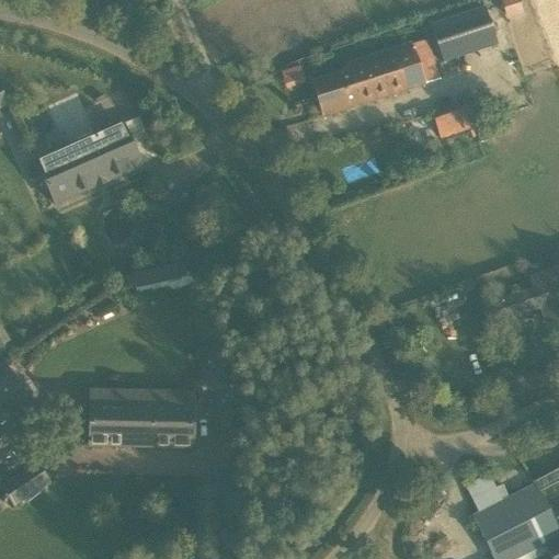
[(500,0),(505,12),(522,6),(520,0),(500,0)]
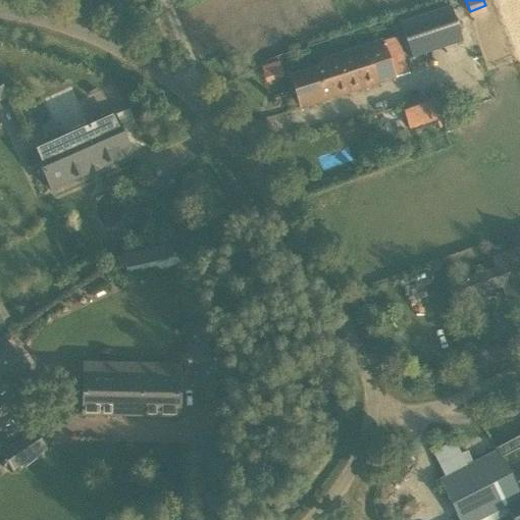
[(413,57),(464,40),(453,4),(402,21),(413,57)]
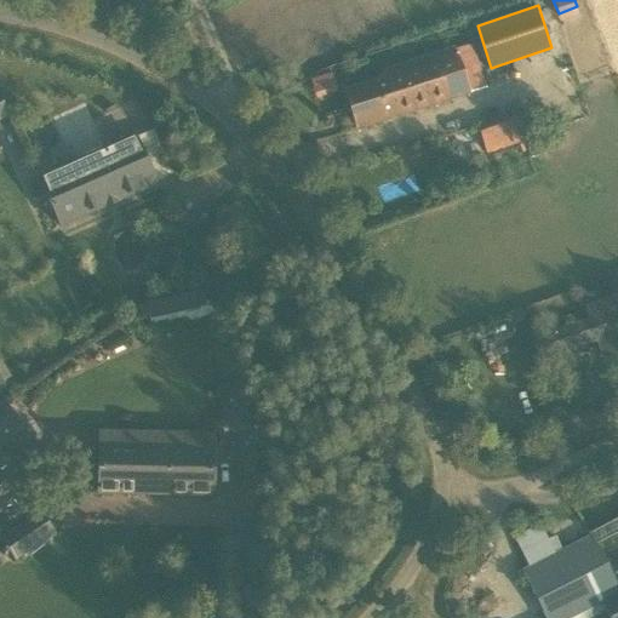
[(360,126),(487,87),(474,47),(348,91),(360,126)]
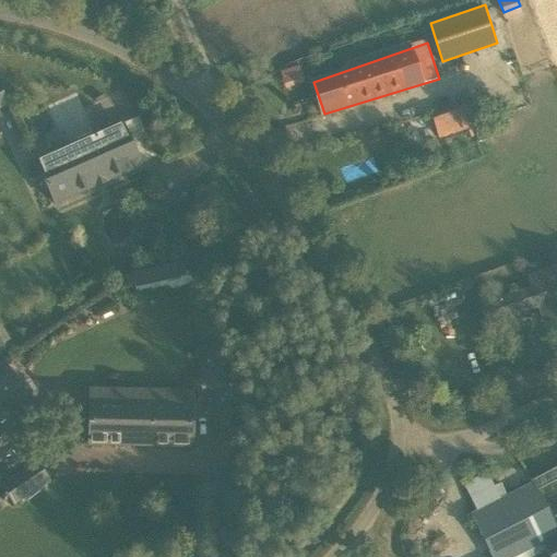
[(467,102),(447,108),(433,114),(440,138),(475,126),(467,102)]
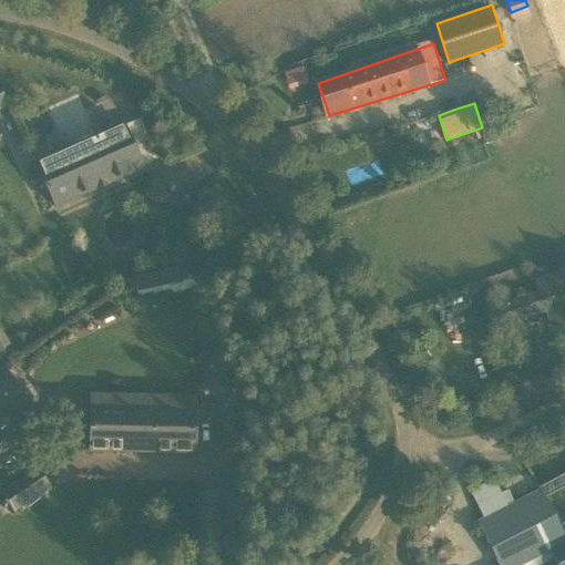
[(125,122),(38,158),(55,203),(145,166),(125,122)]
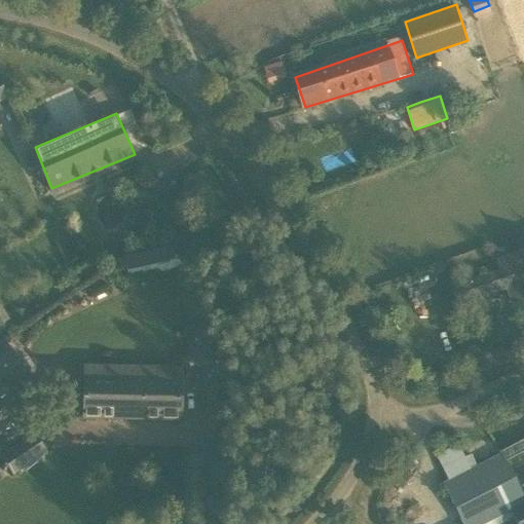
[(126,268),(176,258),(173,244),(123,253),(126,268)]
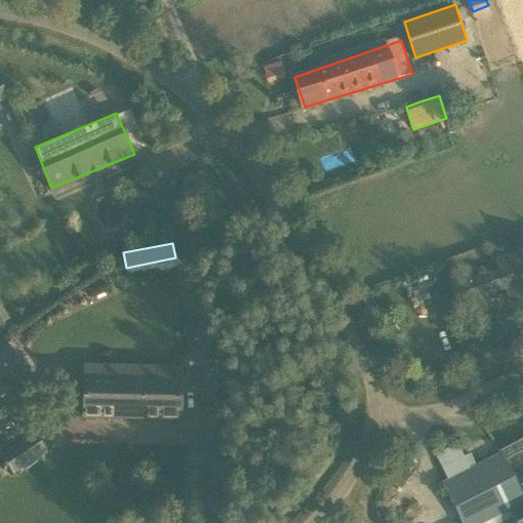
[(522,251),(498,262),(501,270),(452,287),(458,303),(518,281),(522,294),(522,251)]
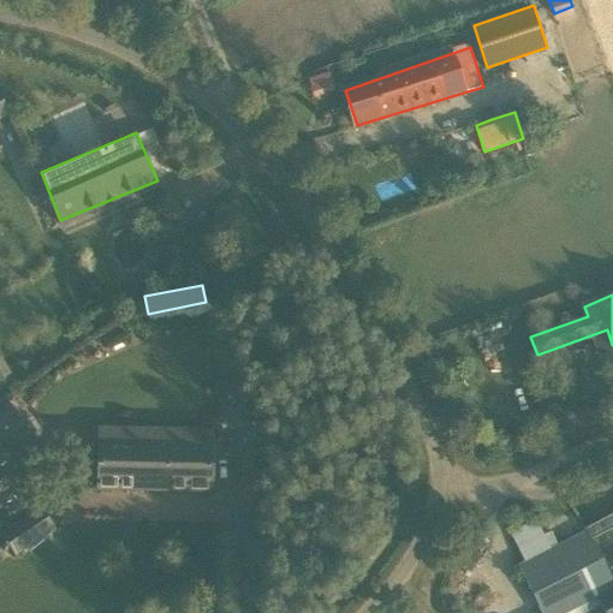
[(0,376),(11,372),(0,350),(0,376)]
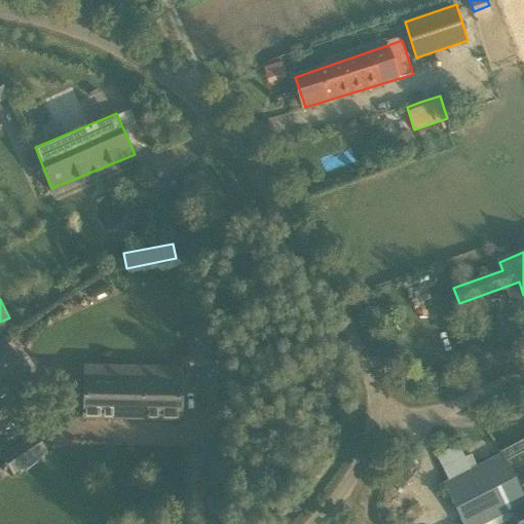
[(0,391),(28,373),(5,339),(0,341),(0,391)]
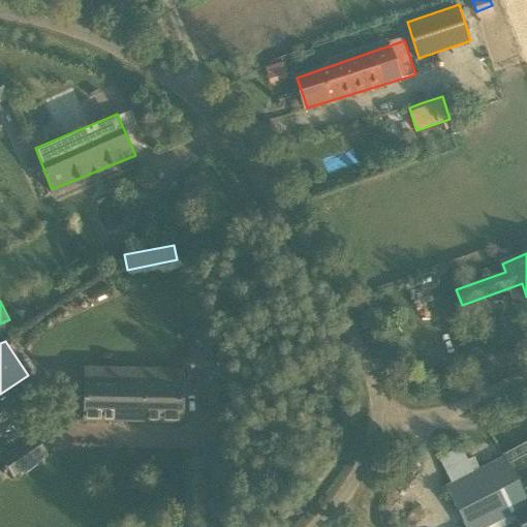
[(121,388),(87,388),(86,419),(182,421),(182,389),(183,368),(121,367),(121,388)]
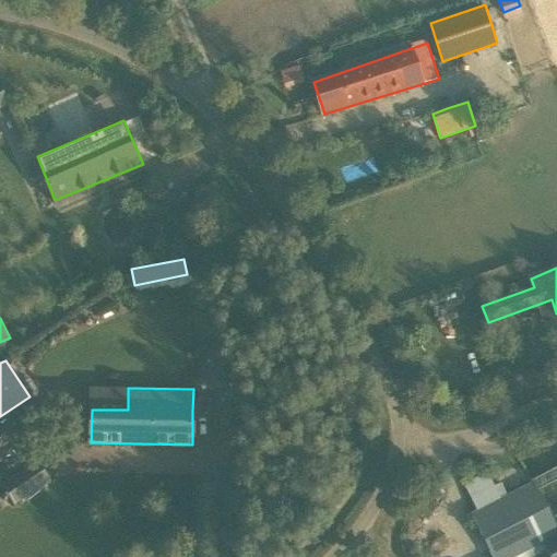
[(2,493),(11,505),(49,480),(42,466),(2,493)]
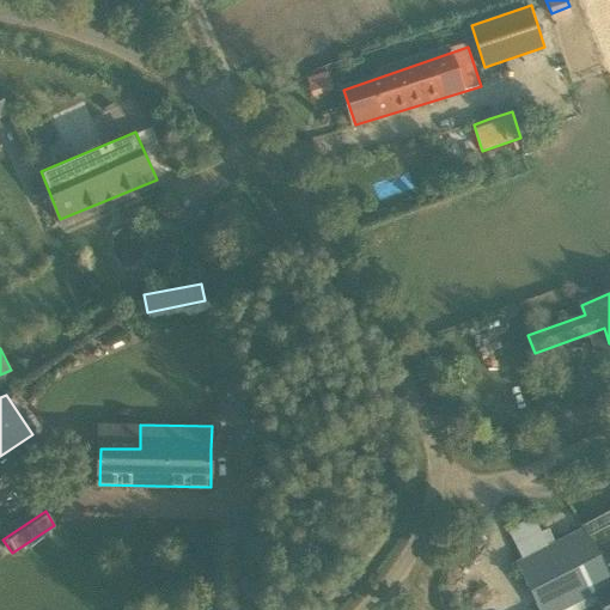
[(609,511),(581,525),(583,526),(584,525),(586,528),(518,562),(541,609),(562,609),(595,595),(598,603),(602,609),(609,609),(609,573),(591,535),(609,524),(609,511)]
